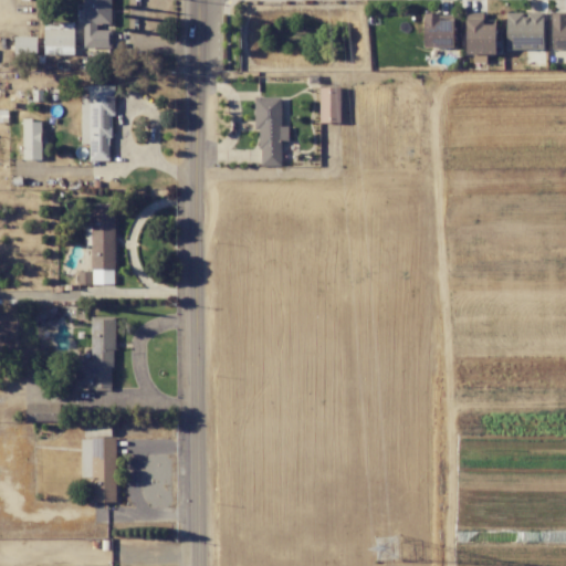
[(111,0),(83,0),(83,48),(111,48),(111,30),(97,30),(97,24),(111,24),(111,0)]
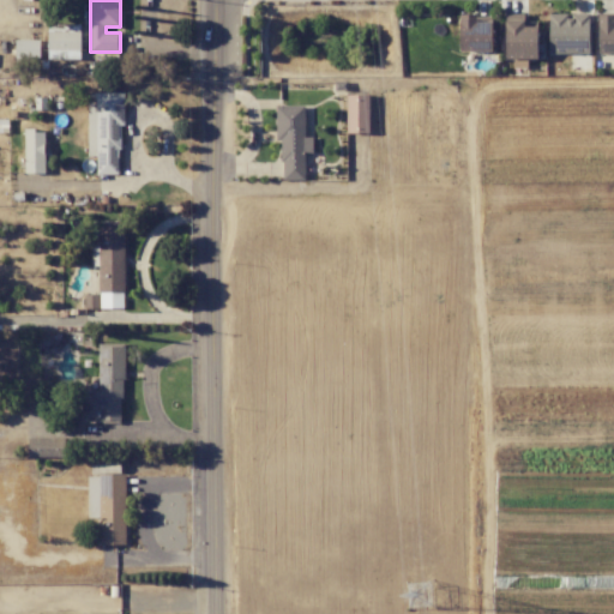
[(548,54),(589,53),(588,13),(548,14),(548,54)]
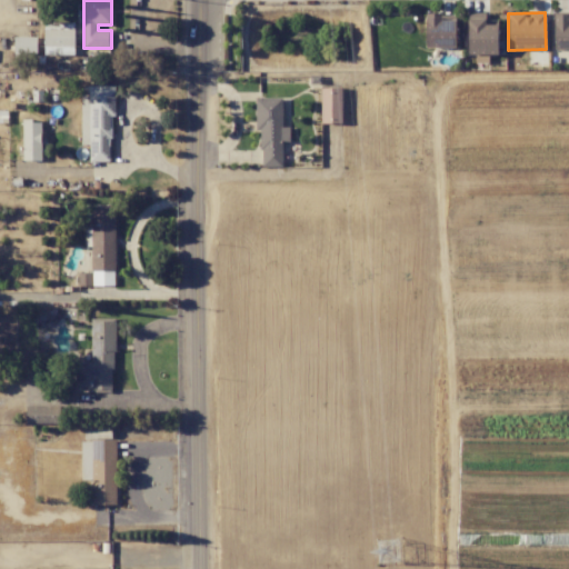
[(456,19),(441,19),(441,13),(426,13),(427,48),(456,47),(456,19)]
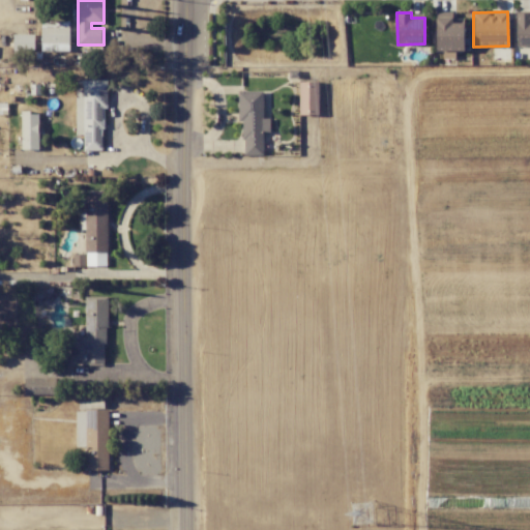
[(516,46),(529,45),(529,12),(517,12),(516,46)]
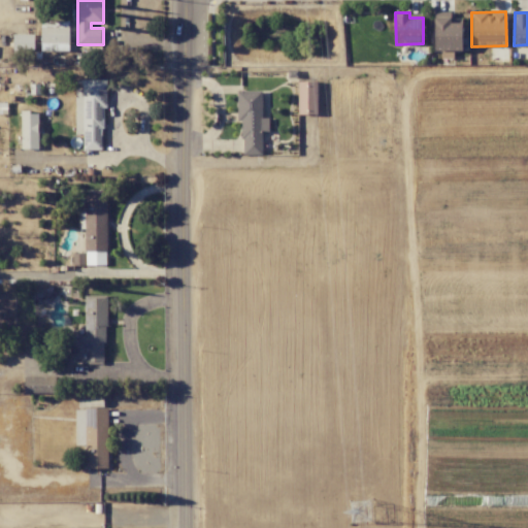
[(461,17),(434,18),(435,52),(463,51),(461,17)]
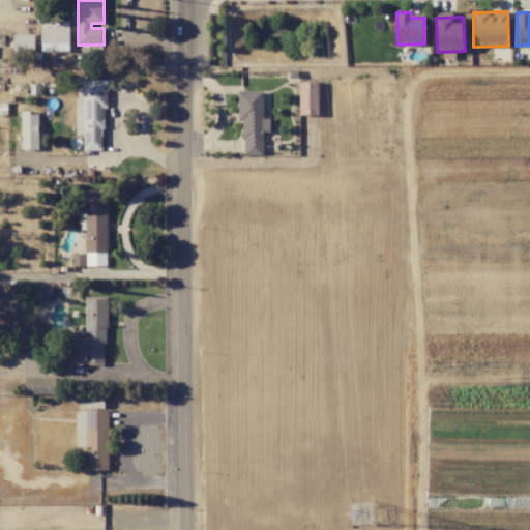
[(41,51),(60,51),(60,43),(69,43),(69,22),(41,21),(41,51)]
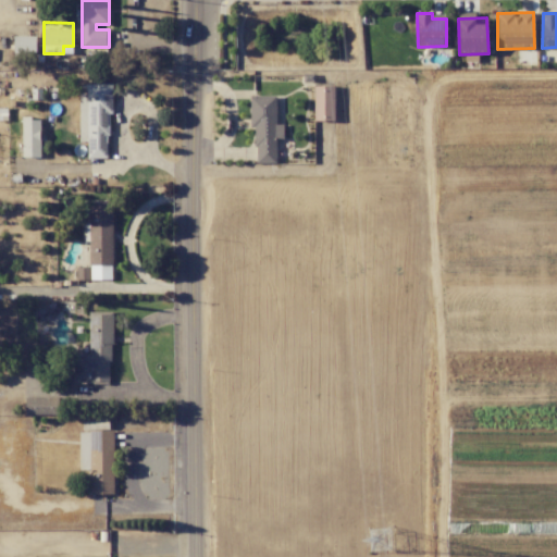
[(36,36),(13,36),(13,51),(36,52),(36,36)]
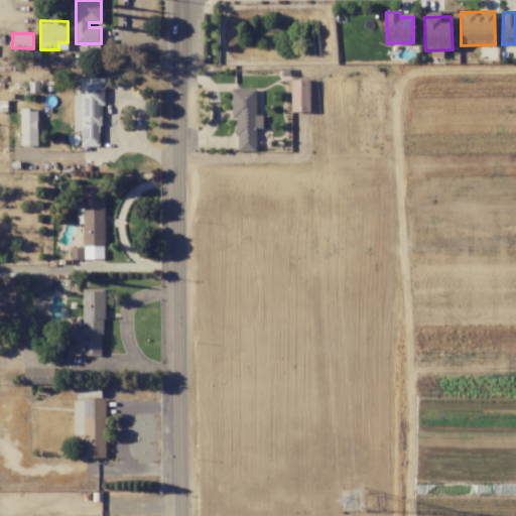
[(102,78),(74,78),(74,131),(82,131),(82,146),(103,146),(102,78)]
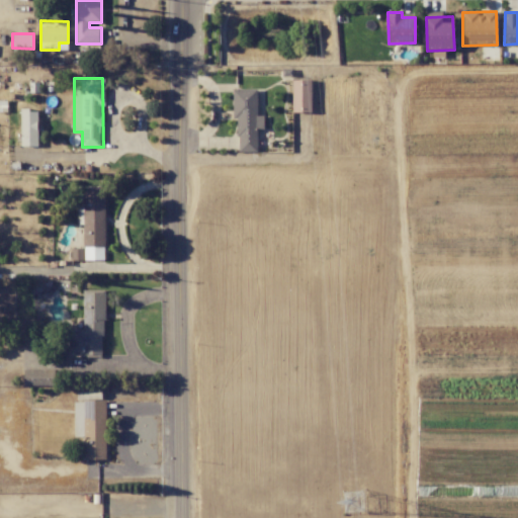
[(292,80),(292,112),(313,112),(312,80),(292,80)]
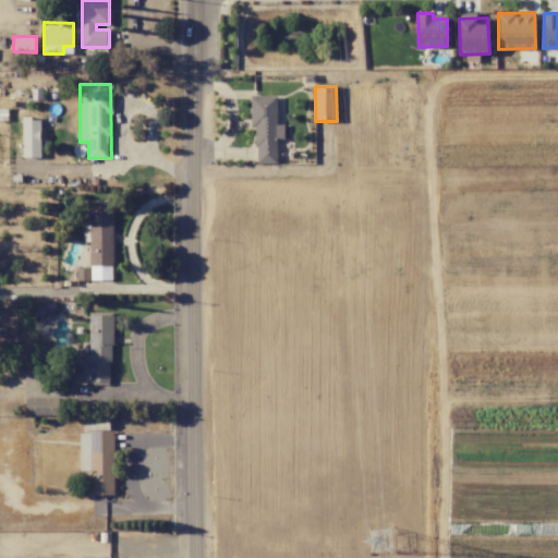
[(277,124),(277,96),(253,96),(253,164),(277,164),(277,140),(284,140),(284,124),(277,124)]
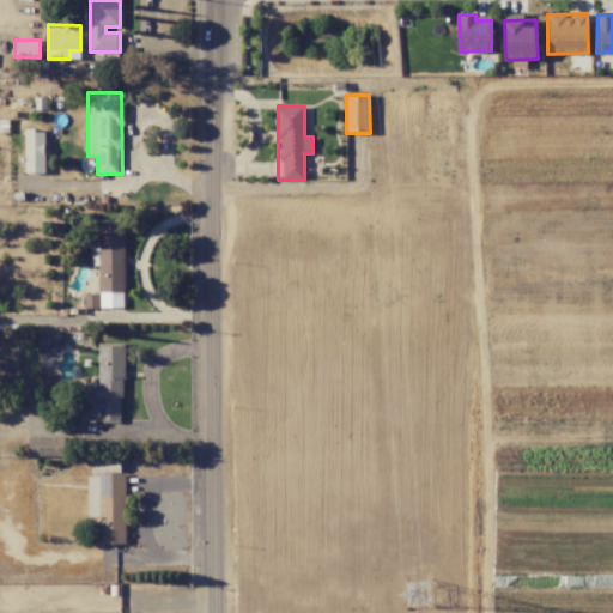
[(44,129),(24,129),(25,173),(46,173),(44,129)]
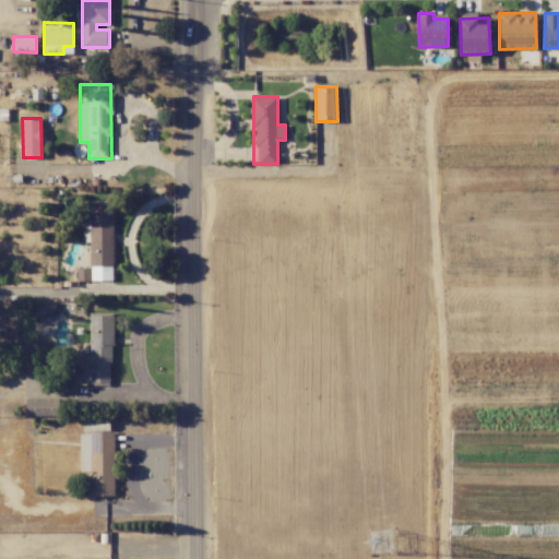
[(90,202),(88,281),(114,281),(114,202),(90,202)]
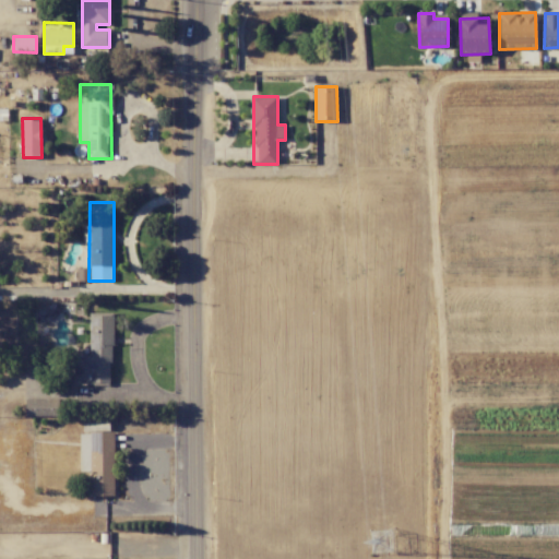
[(111,385),(113,313),(90,312),(88,355),(73,355),(72,385),(111,385)]
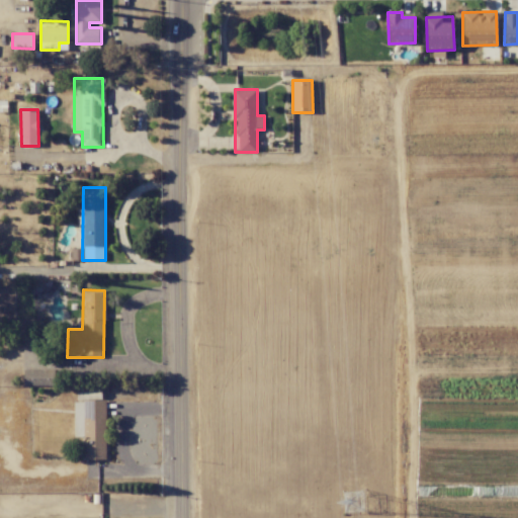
[(54,369),(23,369),(23,385),(54,385),(54,369)]
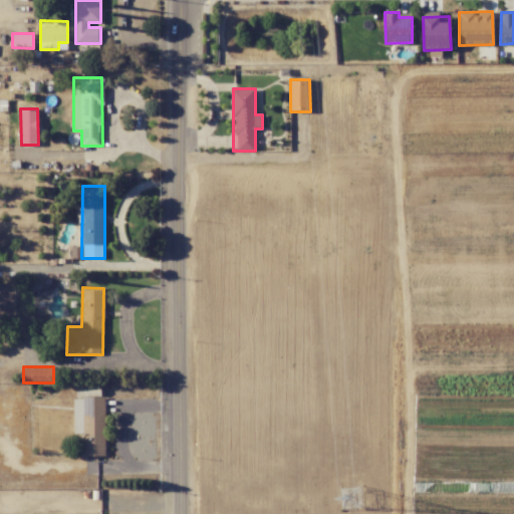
[(104,455),(105,397),(100,397),(100,388),(76,388),(76,398),(73,398),(73,433),(82,433),(82,455),(104,455)]
